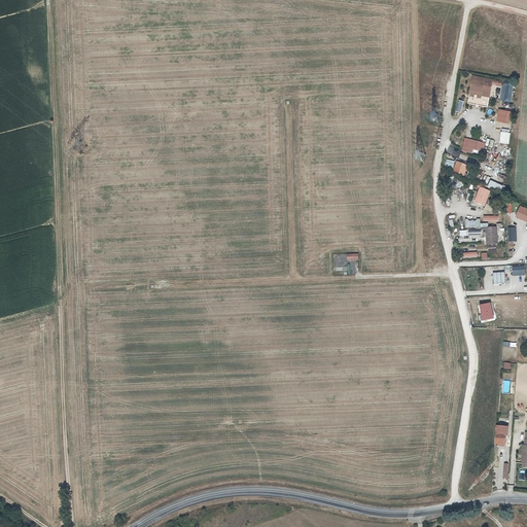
[(493,79),(472,75),(469,94),(489,97),(492,83),(493,79)]
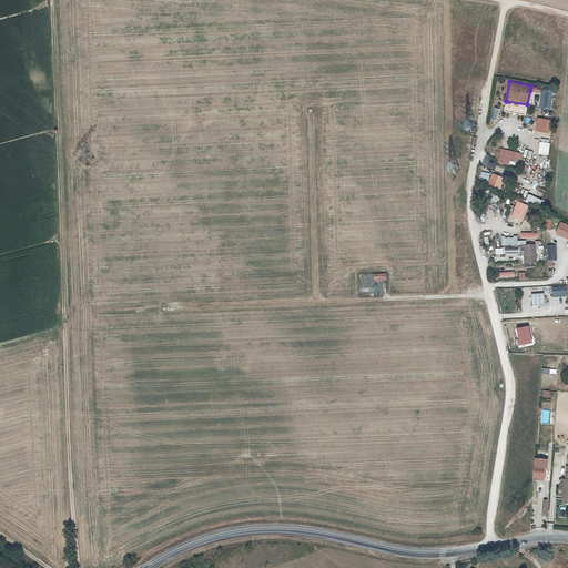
[(555,88),(543,87),(539,109),(551,110),(555,88)]
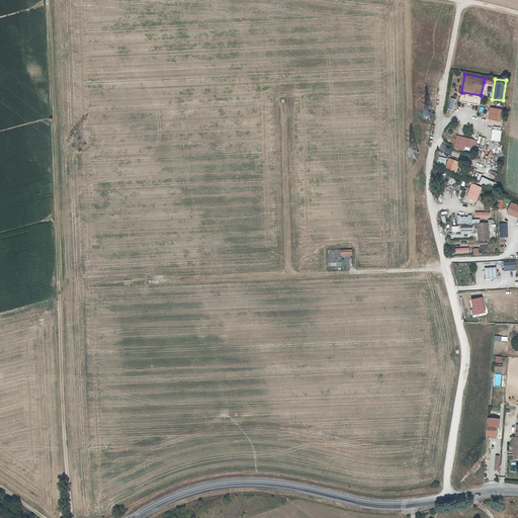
[(503,110),(491,108),(489,119),(501,121),(503,110)]
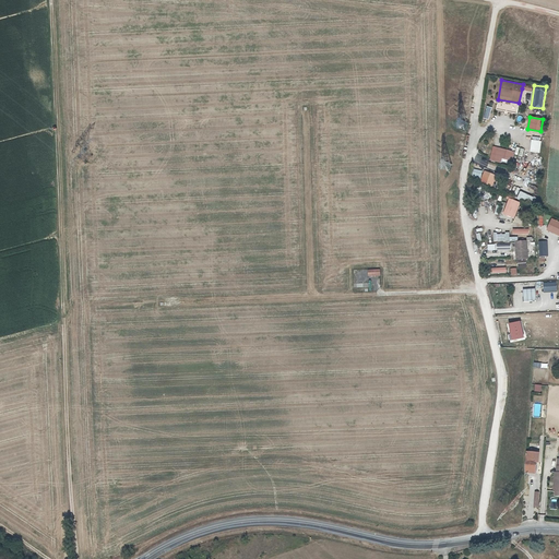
[(540,141),(532,140),(531,152),(539,153),(540,141)]
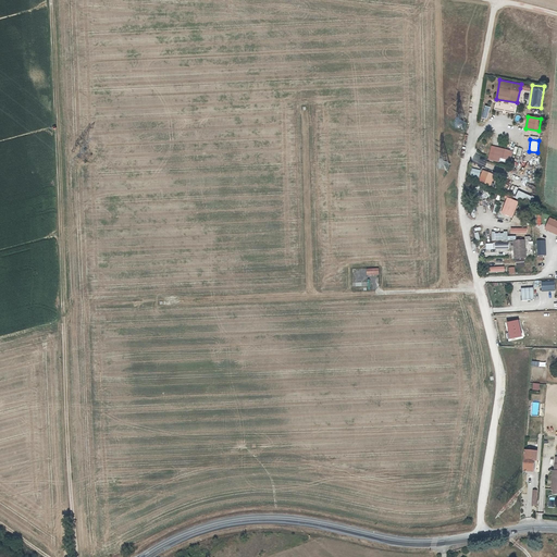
[(512,151),(492,146),(489,159),(498,162),(499,158),(510,161),(512,151)]
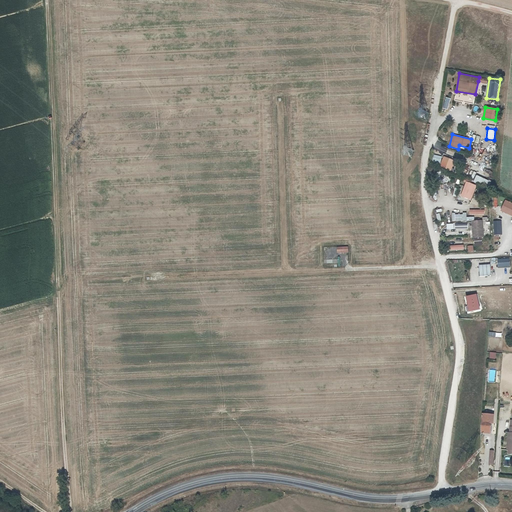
[(470,142),(478,144),(480,136),(472,134),(470,142)]
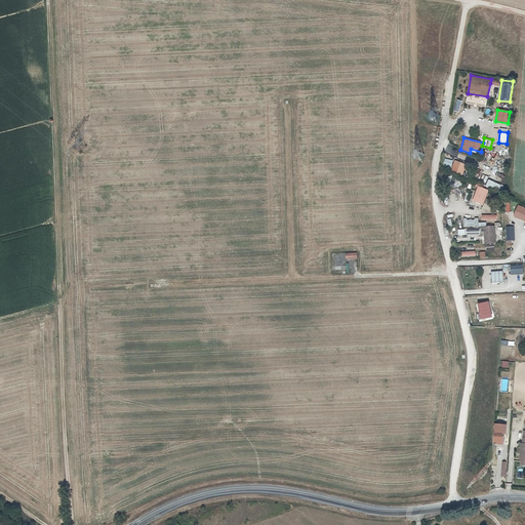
[(452,161),(445,159),(443,166),(450,169),(452,161)]
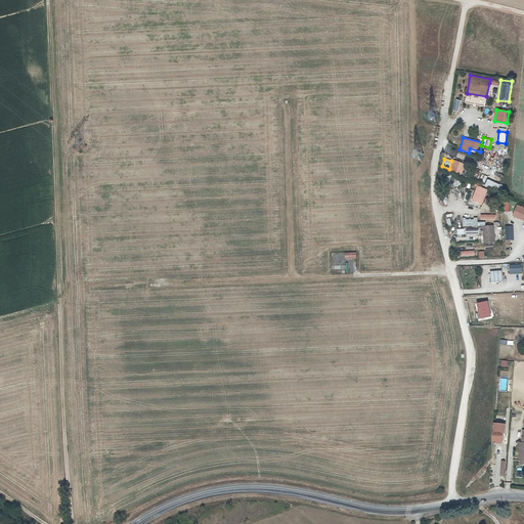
[(466,165),(454,160),(450,170),(462,175),(466,165)]
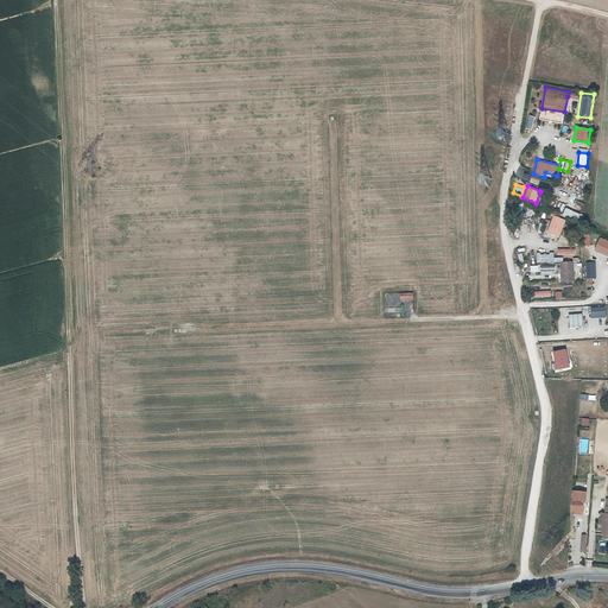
[(577,222),(581,215),(567,208),(563,216),(577,222)]
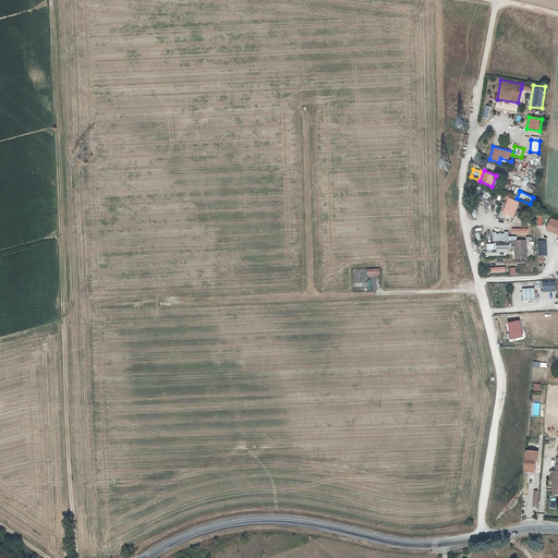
[(506,210),(512,214),(514,214),(520,203),(507,197),(506,199),(508,202),(505,209),(506,210)]
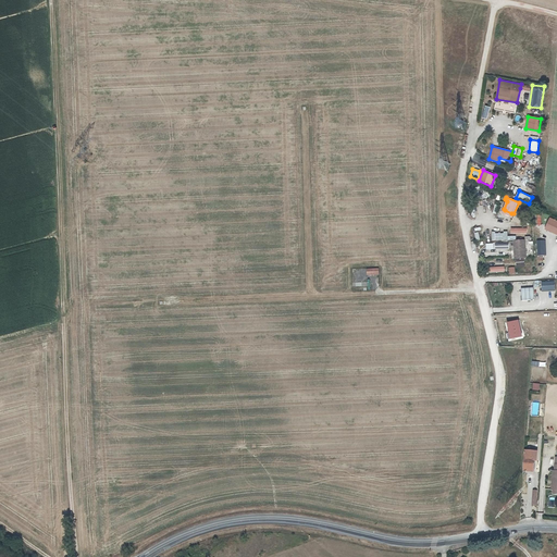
[(556,221),(549,218),(545,226),(556,232),(556,221)]
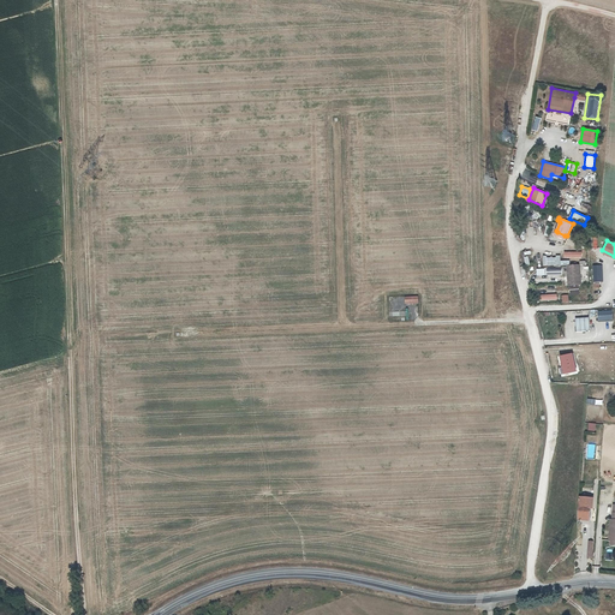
[(579,264),(568,266),(569,286),(580,285),(579,264)]
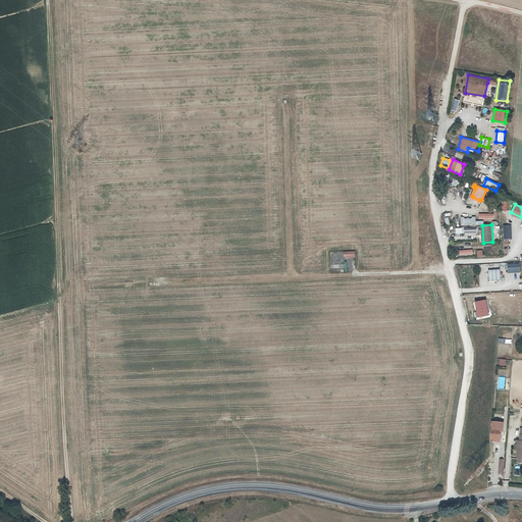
[(519,264),(508,265),(508,272),(520,272),(519,264)]
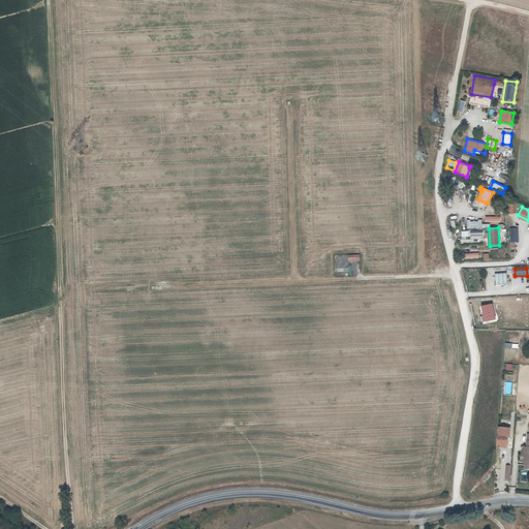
[(506,274),(495,274),(496,285),(507,284),(506,274)]
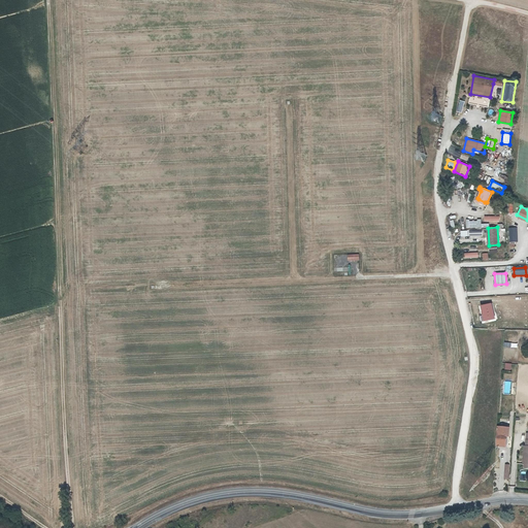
[(491,304),(480,306),(484,322),(495,320),(491,304)]
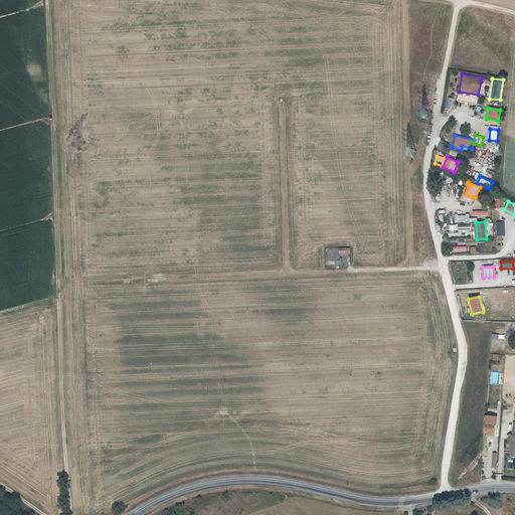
[(484,434),(487,434),(494,434),(494,425),(497,425),(497,417),(485,416),(484,434)]
